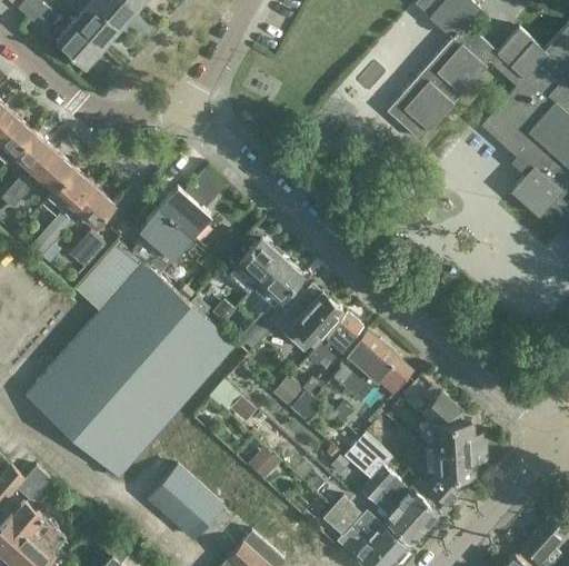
[(28,18),(41,3),(43,0),(25,0),(18,9),(28,18)]
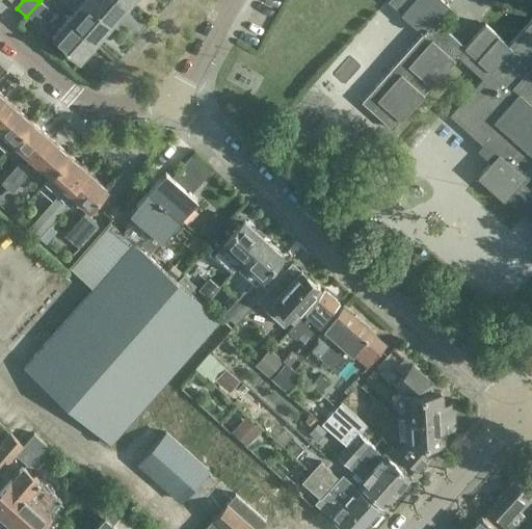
[(117,0),(86,0),(84,3),(112,27),(128,9),(117,0)]
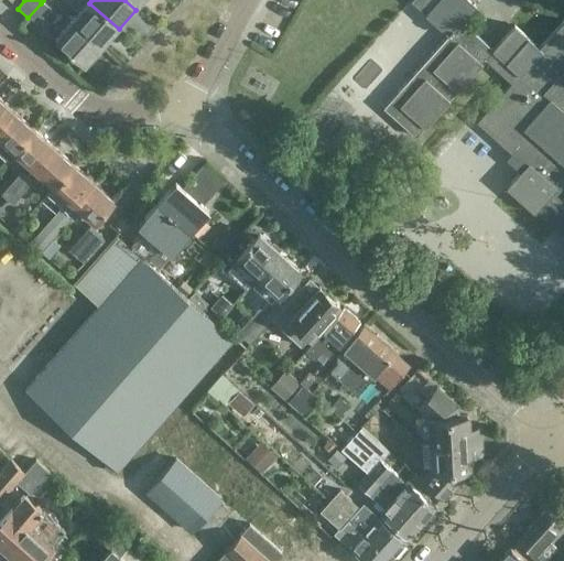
[(125,0),(136,10),(144,0),(125,0)]
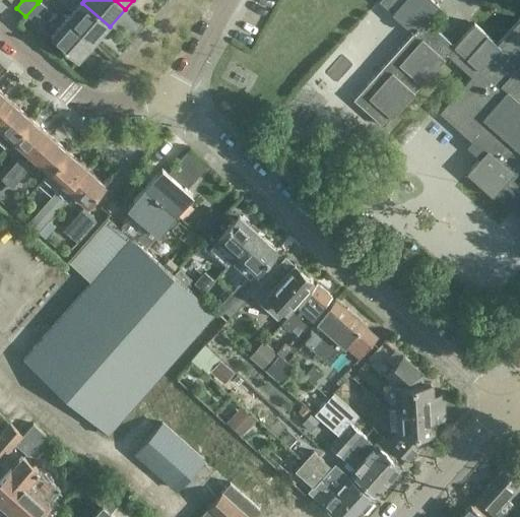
[(519,24),(518,23),(495,49),(472,27),(454,49),(426,23),(439,9),(429,0),(381,0),(379,4),(414,37),(354,103),(384,129),(448,58),(472,80),(440,117),(484,157),(466,178),(492,201),(494,198),(519,221),(519,24)]
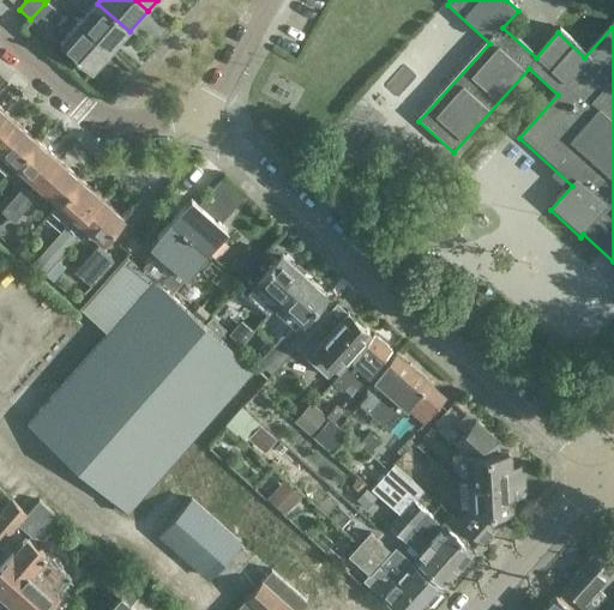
[(41,29),(55,12),(44,4),(30,19),(31,20),(41,29)]
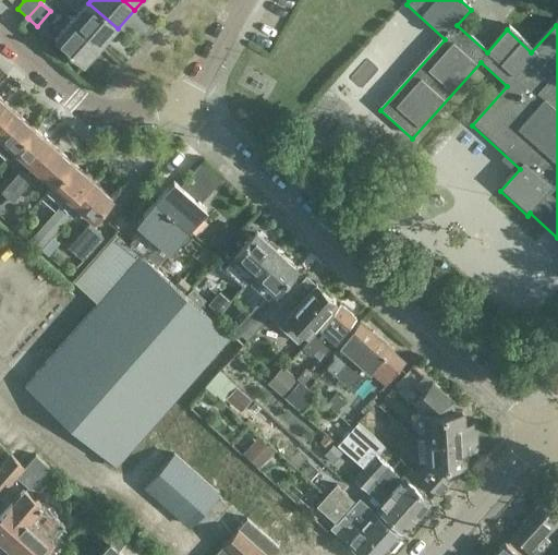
[(88,3),(72,22),(100,48),(118,28),(88,3)]
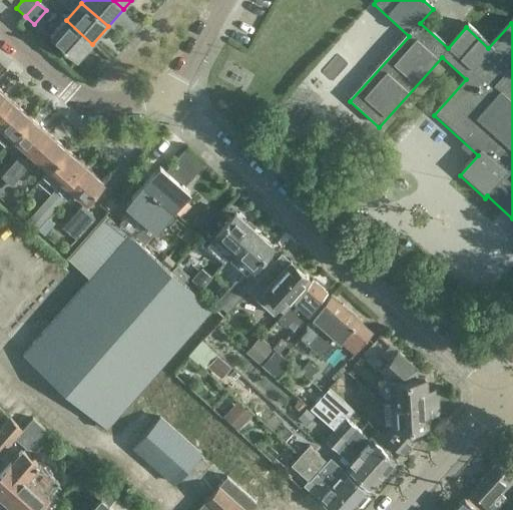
[(76,62),(92,44),(66,20),(49,38),(76,62)]
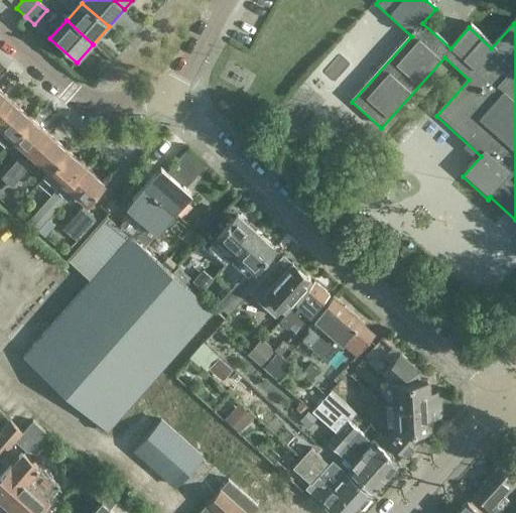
[(0,118),(12,105),(0,94),(0,118)]
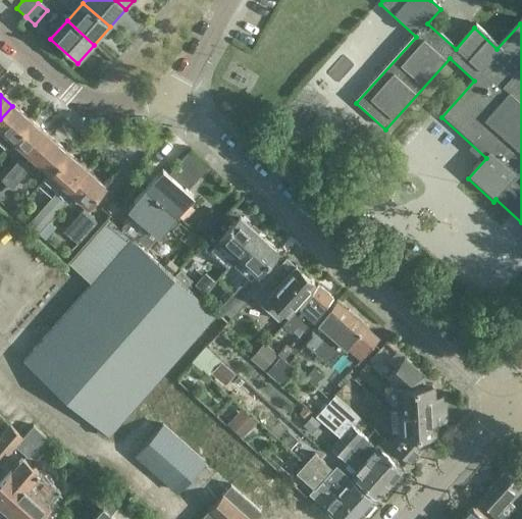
[(31,122),(12,106),(0,119),(0,146),(5,151),(12,143),(31,122)]
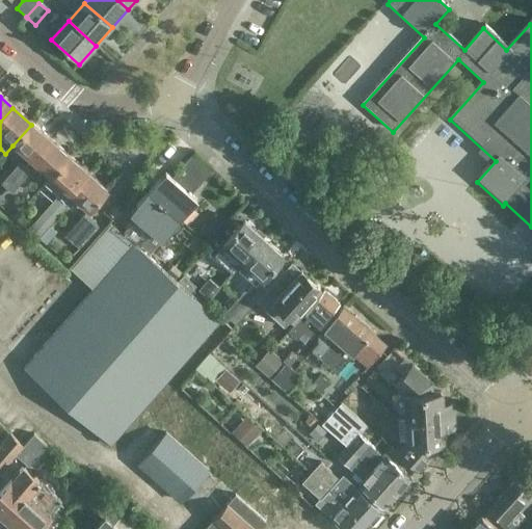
[(50,141),(31,125),(12,146),(31,163),(50,141)]
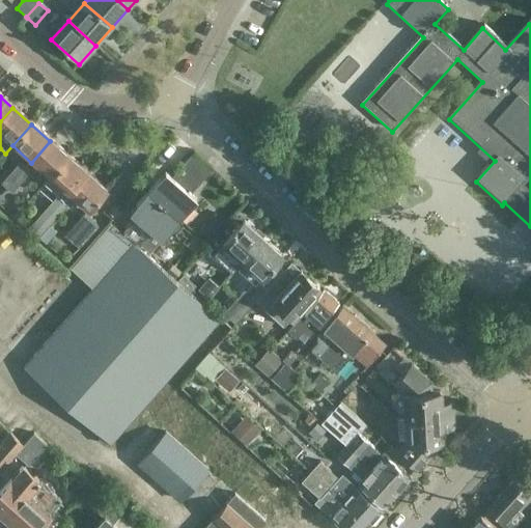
[(68,158),(50,141),(31,163),(49,178),(42,186),(44,187),(68,158)]
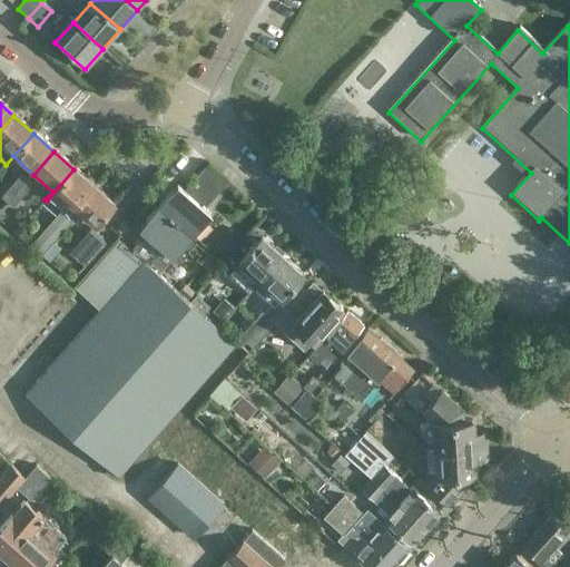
[(205,168),(183,193),(177,188),(158,209),(192,238),(210,217),(203,212),(226,186),(205,168)]
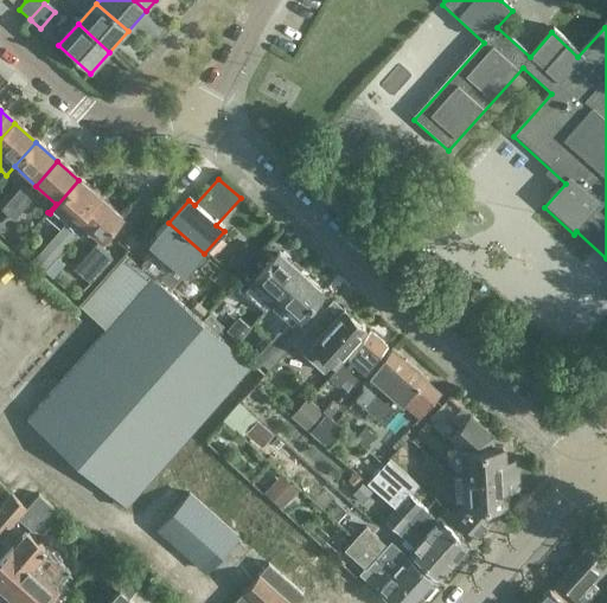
[(38,268),(100,199),(78,180),(50,213),(65,228),(34,262),(39,265),(38,268)]
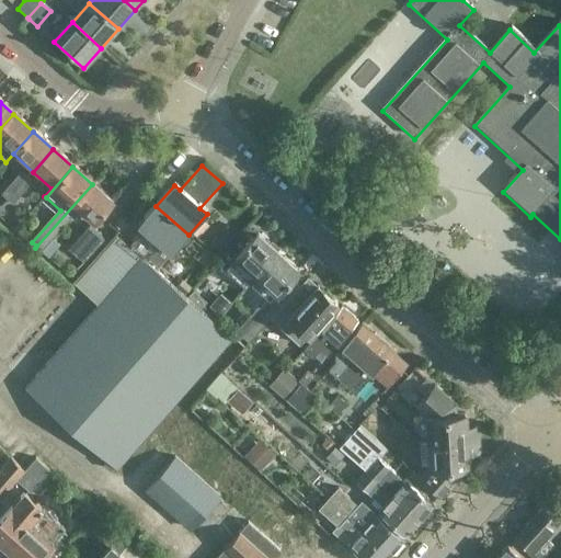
[(3,192),(14,200),(32,178),(21,170),(3,192)]
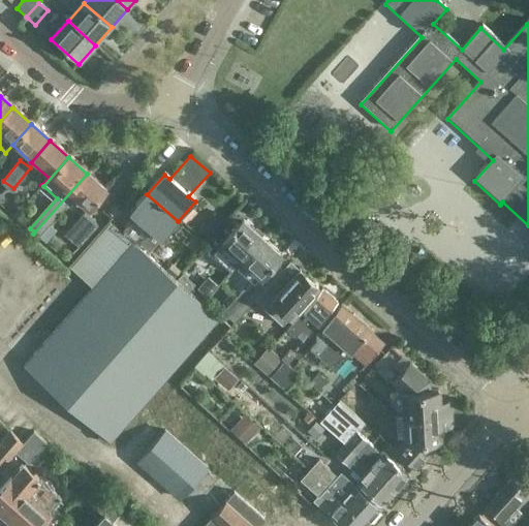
[(106,191),(87,175),(34,235),(39,239),(49,226),(66,207),(68,209),(75,202),(88,213),(106,191)]
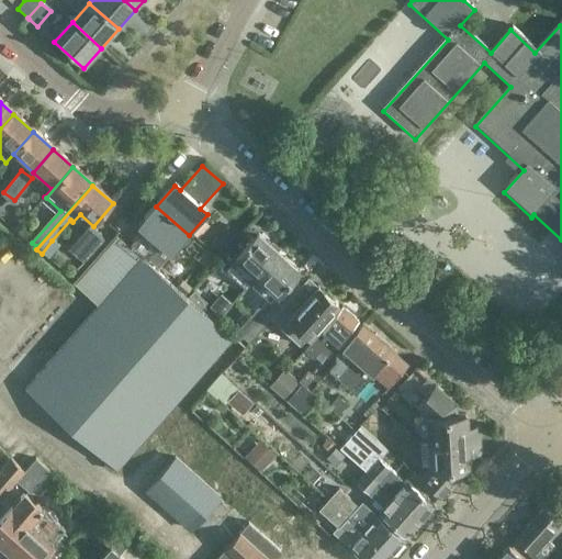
[(189,235),(156,207),(137,226),(147,236),(134,250),(147,263),(160,247),(170,256),(189,235)]
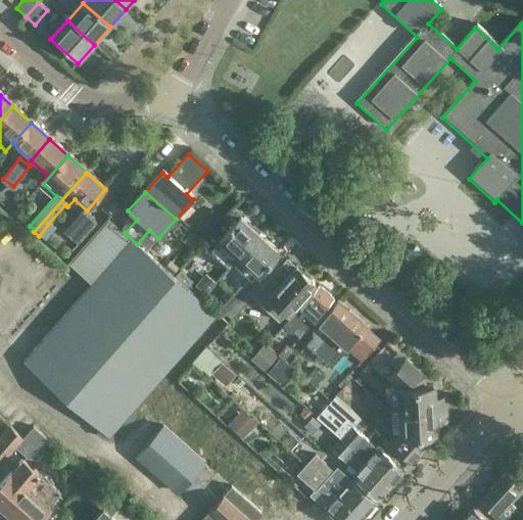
[(78,246),(97,225),(94,219),(84,210),(63,234),(78,246)]
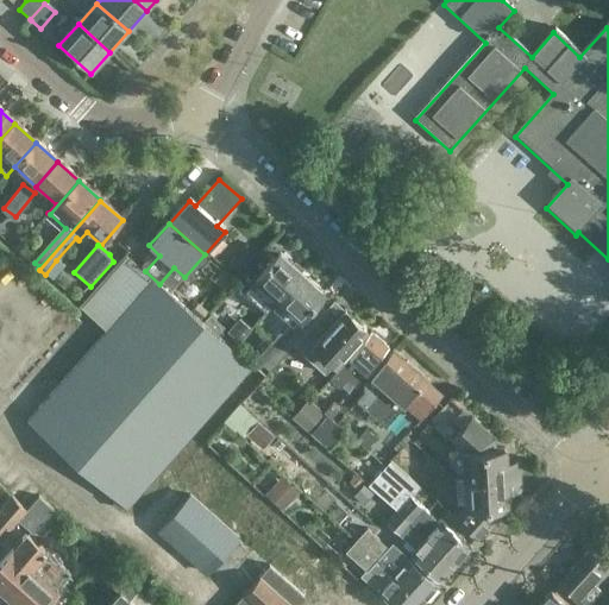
[(79,308),(107,333),(27,426),(111,498),(107,500),(112,504),(120,512),(123,509),(125,510),(252,367),(217,336),(201,323),(158,285),(159,284),(145,271),(144,272),(125,256),(79,308)]
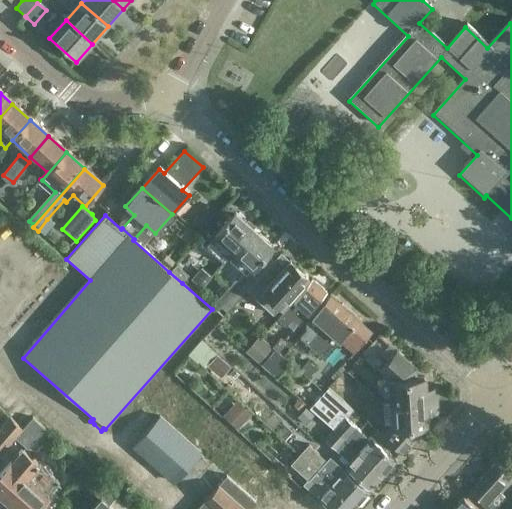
[(253,231),(235,215),(209,244),(227,260),(253,231)]
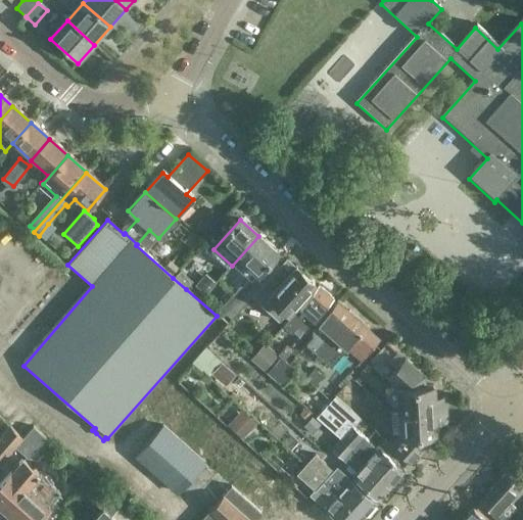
[(47,257),(4,222),(0,227),(0,239),(24,260),(12,273),(26,284),(47,257)]
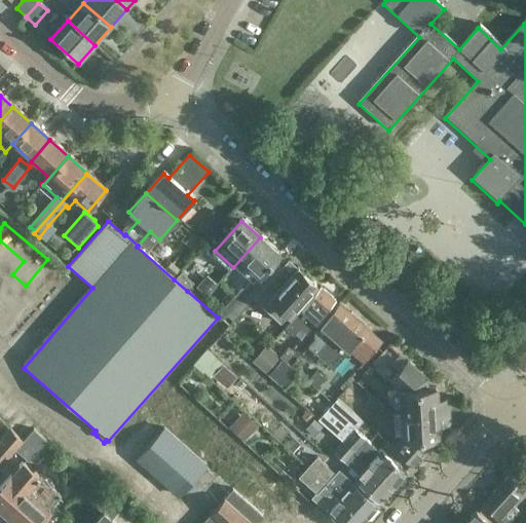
[(279,255),(260,237),(233,267),(248,281),(222,309),(235,321),(254,300),(280,270),(272,263),(279,255)]
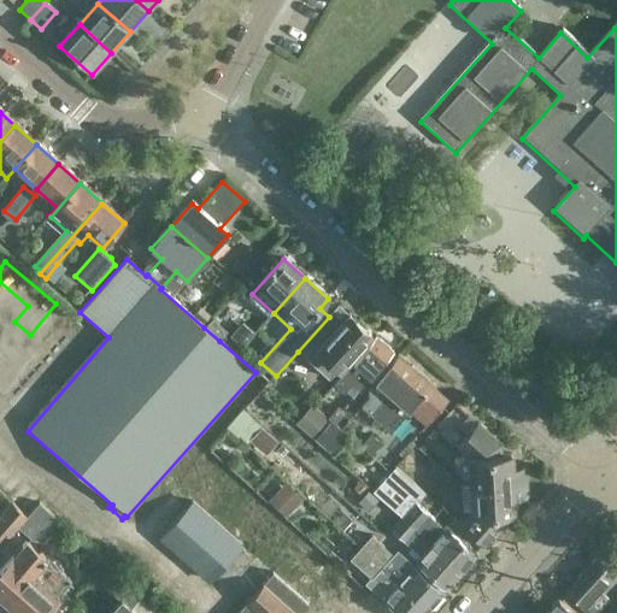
[(329,317),(298,352),(329,379),(370,335),(350,316),(340,325),(329,317)]
